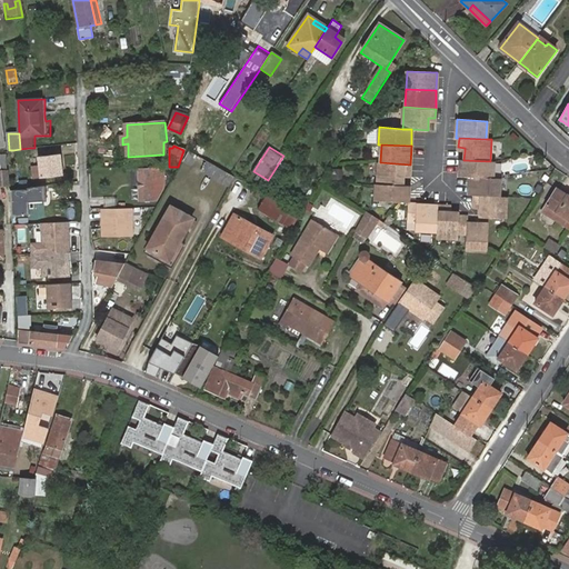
[(202,175),(228,188),(233,178),(189,153),(183,163),(195,169),(202,175)]
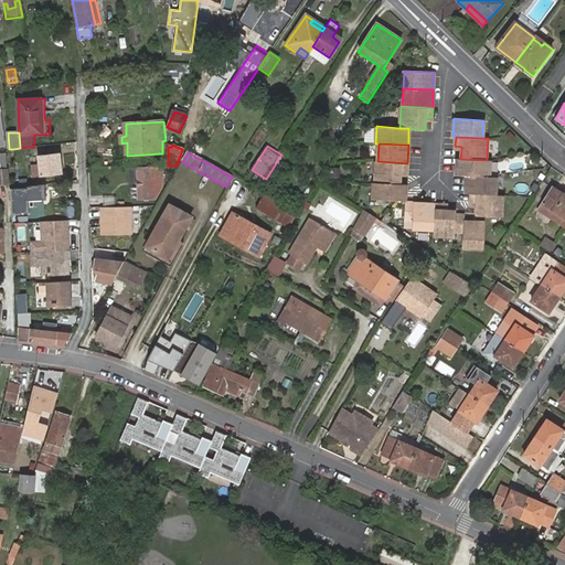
[(63,172),(61,155),(40,157),(41,166),(33,166),(33,174),(63,172)]
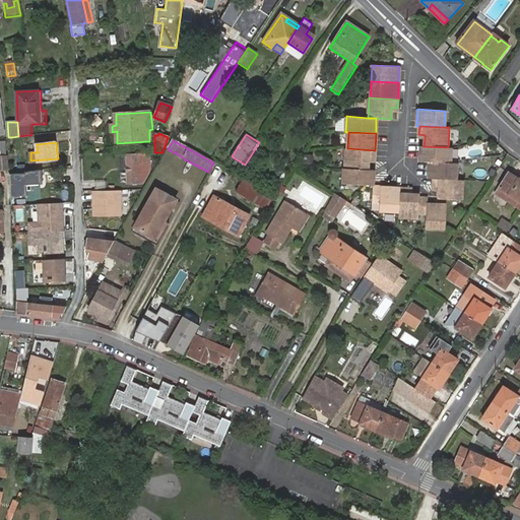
[(450,163),(451,147),(448,147),(424,146),(420,146),(419,161),(430,161),(450,163)]
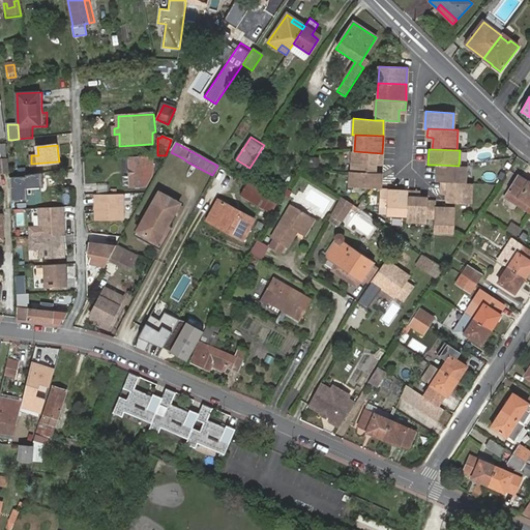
[(382,162),(382,153),(354,151),(352,151),(351,172),(375,173),(376,165),(376,160),(382,162)]
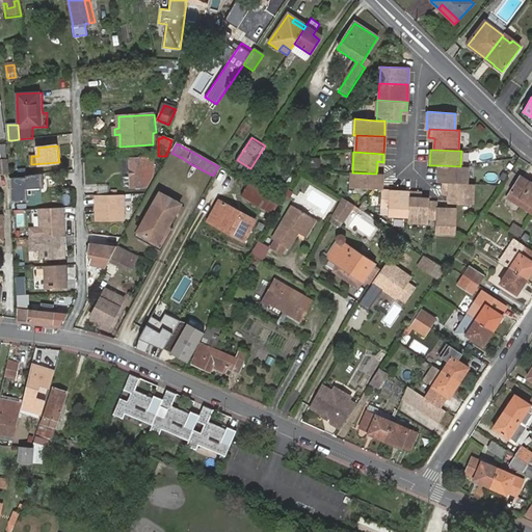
[(145,156),(142,156),(142,159),(131,159),(131,171),(127,171),(127,177),(131,177),(131,189),(147,188),(154,175),(151,173),(151,168),(151,164),(147,164),(145,156)]
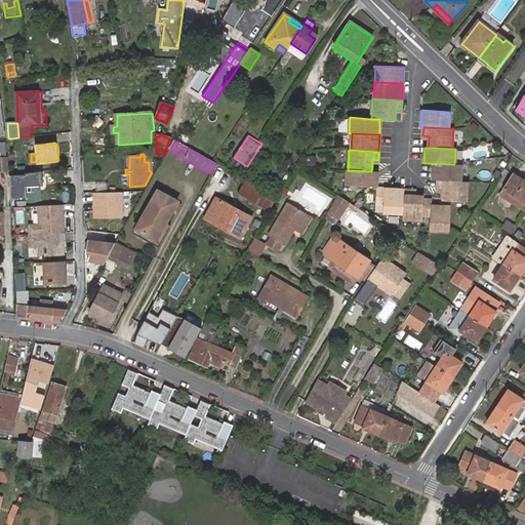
[(0,157),(0,171),(9,171),(8,158),(6,158),(0,157)]
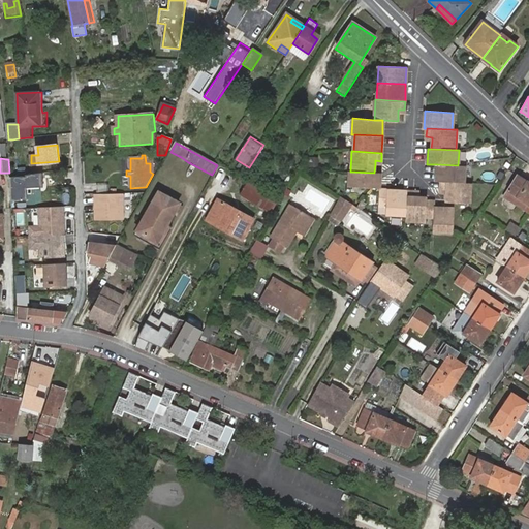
[(464,183),(465,165),(458,165),(437,164),(436,181),(441,182),(464,183)]
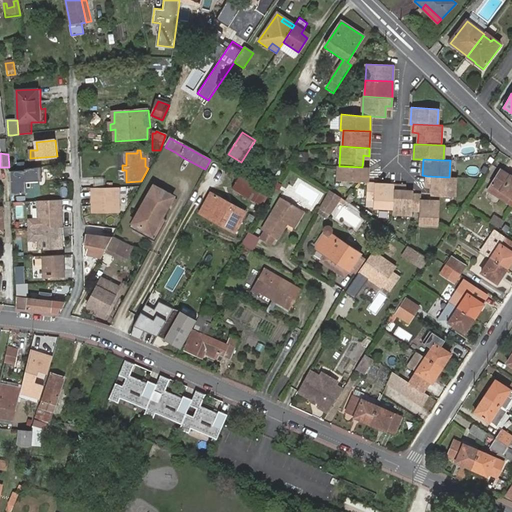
[(367,182),(368,167),(362,167),(339,166),(338,165),(337,180),(340,181),(360,181),(367,182)]
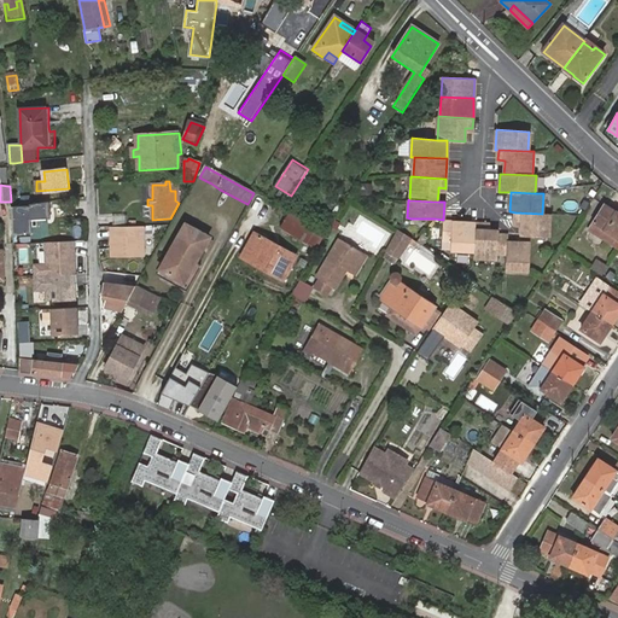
[(11,208),(12,238),(33,238),(30,208),(11,208)]
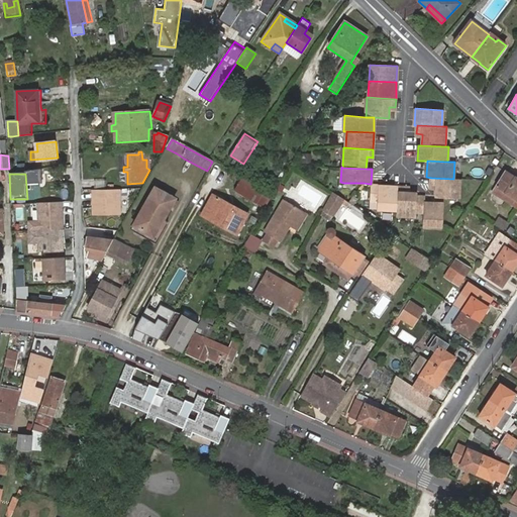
[(257,206),(266,190),(242,177),(233,193),(257,206)]
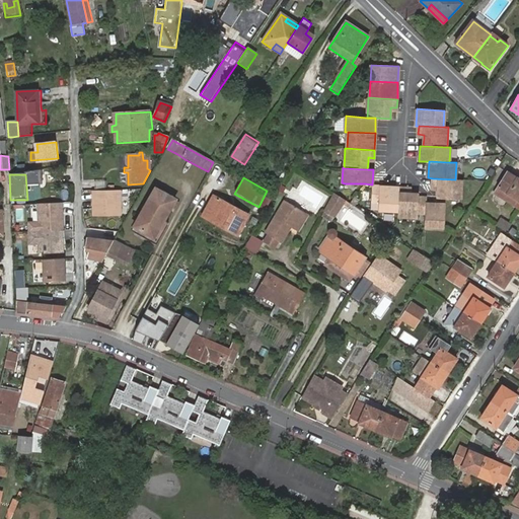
[(461,200),(462,179),(455,179),(433,178),(432,187),(438,187),(438,191),(437,198),(461,200)]
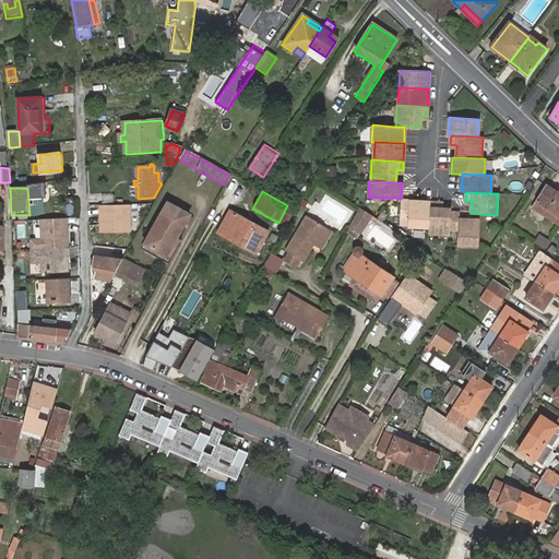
[(543,215),(558,225),(558,193),(543,215)]
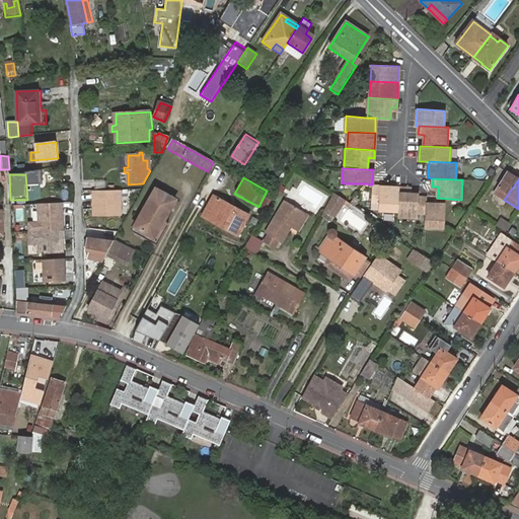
[(358,193),(365,183),(345,183),(345,191),(358,193)]
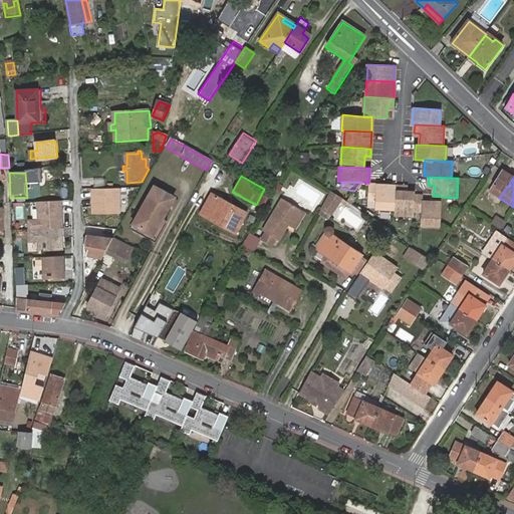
[(369,183),(368,183),(367,200),(375,200),(375,184),(369,184),(369,183)]
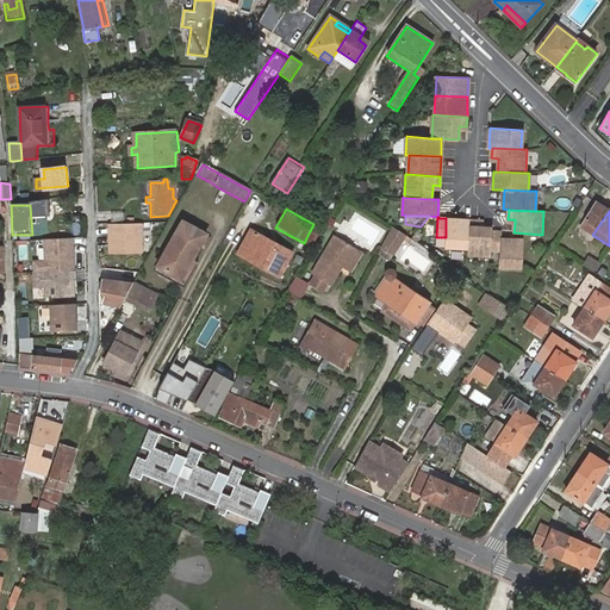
[(446,237),(444,247),(468,248),(470,221),(447,219),(447,218),(446,218),(446,237)]
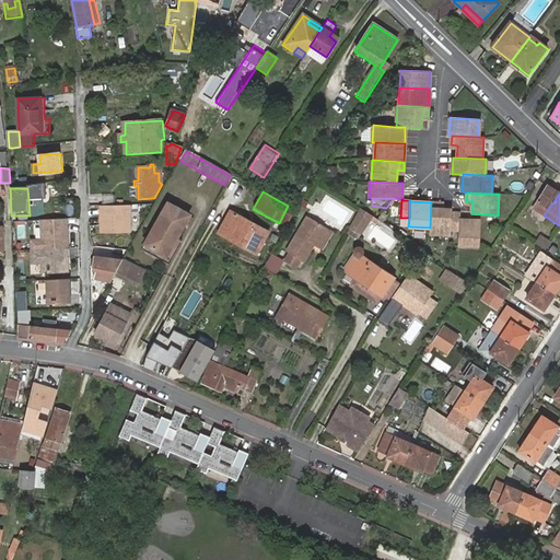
[(142,249),(161,259),(168,244),(166,243),(167,241),(174,244),(176,237),(189,213),(168,202),(142,249)]
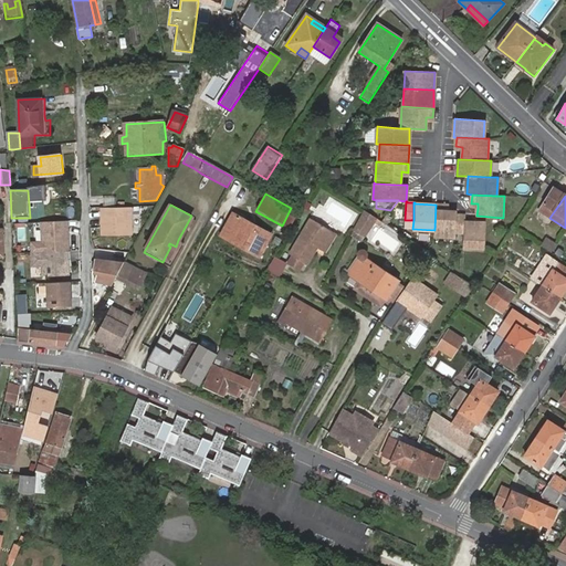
[(444,205),(436,205),(435,230),(433,237),(456,238),(456,232),(457,215),(457,211),(449,211),(444,211),(444,205)]
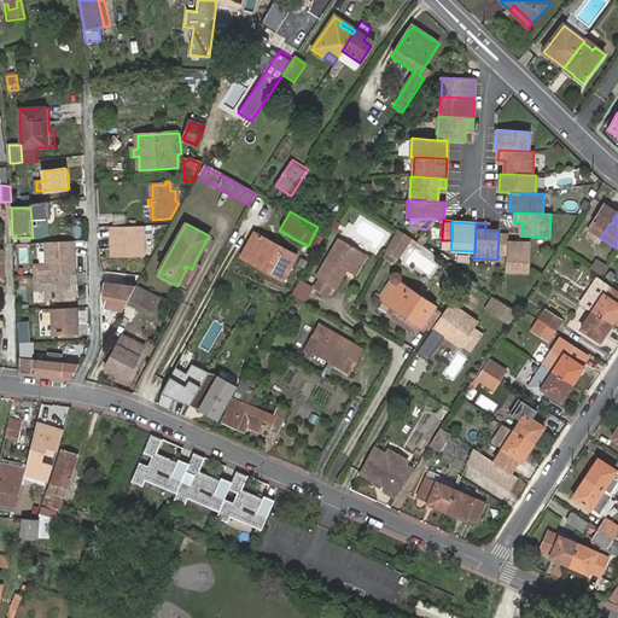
[(143,258),(143,227),(128,227),(117,227),(112,227),(114,260),(143,258)]
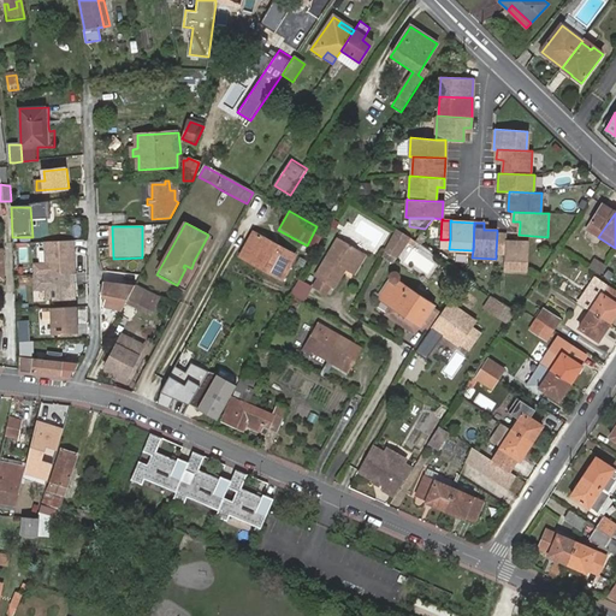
[(314,250),(325,230),(317,226),(307,246),(314,250)]
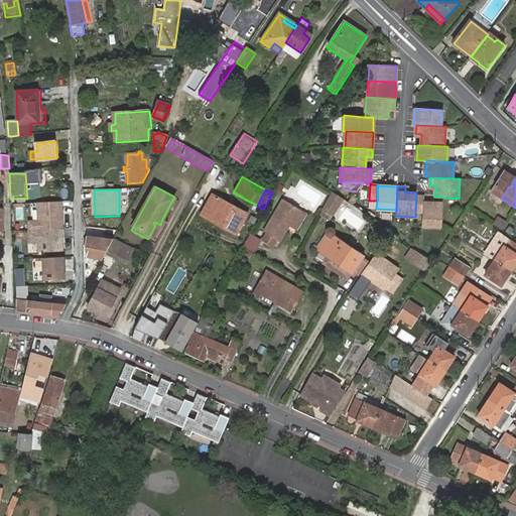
[(336,216),(346,200),(333,190),(323,209),(336,216)]
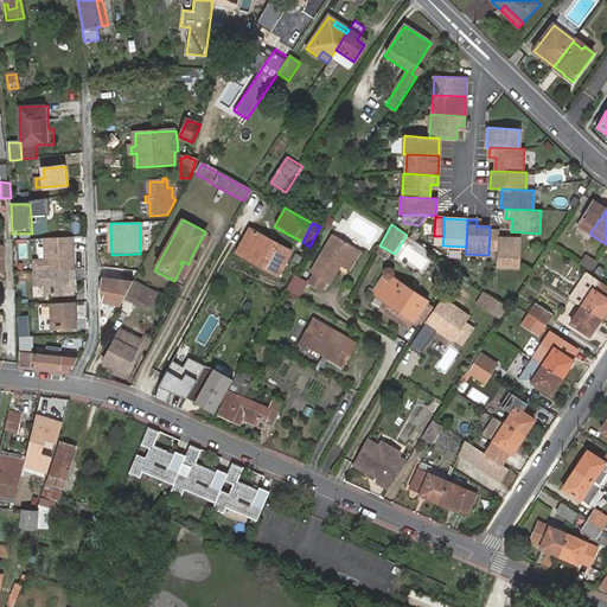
[(499,231),(490,230),(489,249),(497,250),(497,266),(519,267),(521,238),(499,238),(499,231)]
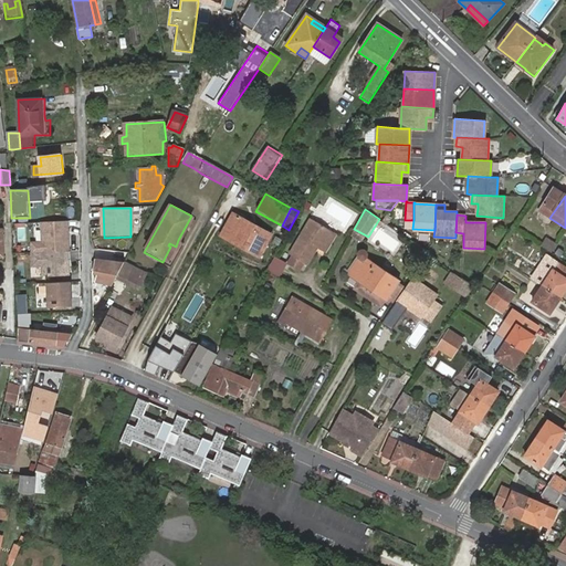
[(242,244),(240,248),(259,258),(271,237),(233,216),(223,233),(242,244)]
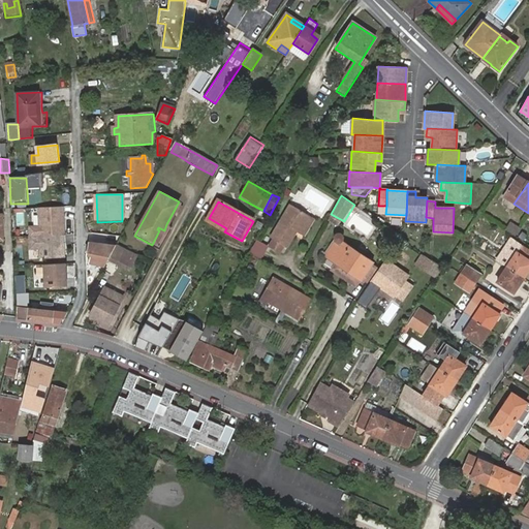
[(299,235),(310,218),(289,206),(269,238),(272,239),(283,247),(286,248),(296,232),(299,235)]
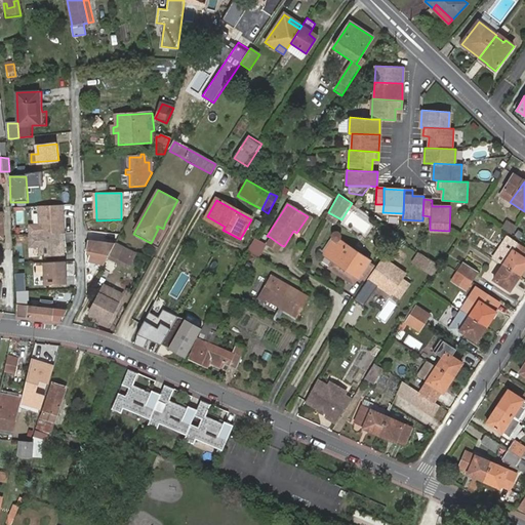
[(62,206),(37,207),(38,227),(31,227),(29,229),(29,236),(30,236),(63,234),(62,206)]
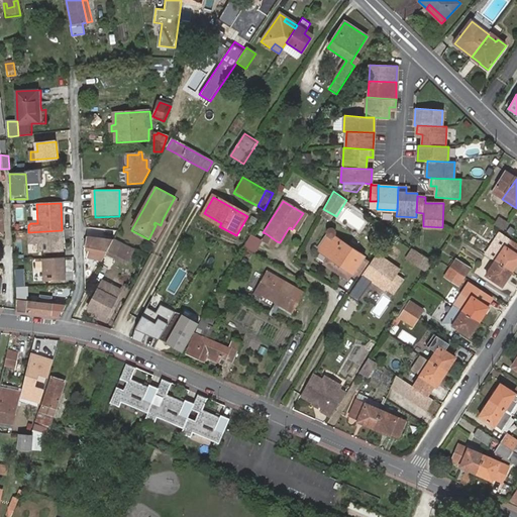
[(202,217),(219,226),(221,223),(204,213),(202,217)]
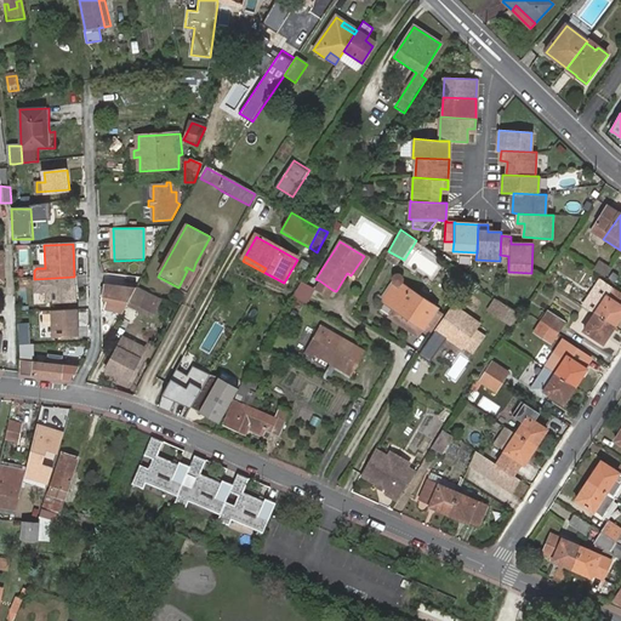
[(368,258),(364,256),(351,275),(355,278),(368,258)]
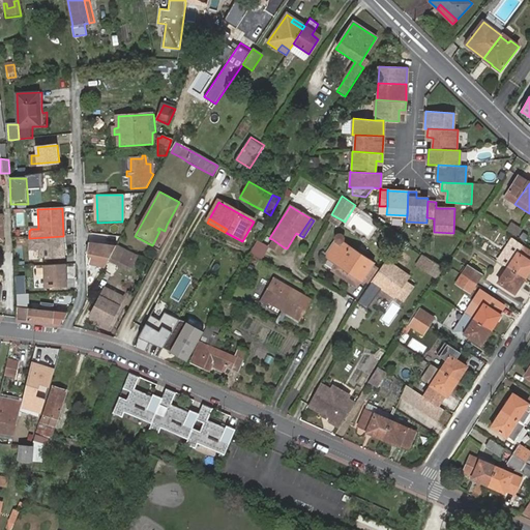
[(511,222),(505,230),(517,237),(522,229),(511,222)]
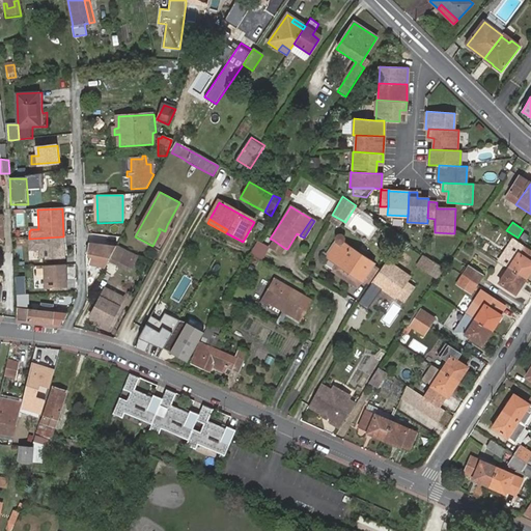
[(160,231),(152,246),(161,251),(173,228),(167,225),(165,231),(159,228),(158,230),(160,231)]
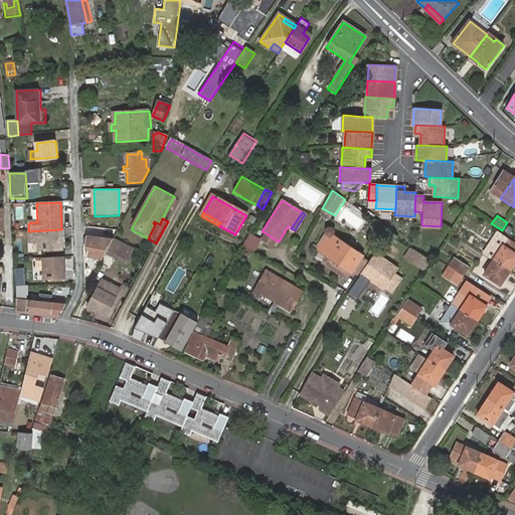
[(324,241),(318,250),(327,256),(350,272),(361,255),(332,237),(333,237),(333,236),(334,236),(334,235),(335,235),(335,234),(335,233),(336,232),(335,231),(335,230),(334,229),(334,228),(333,228),(332,227),(331,227),(330,227),(329,227),(328,227),(327,228),(326,229),(325,230),(325,231),(325,232),(325,234),(326,234),(326,235),(327,236),(324,241)]
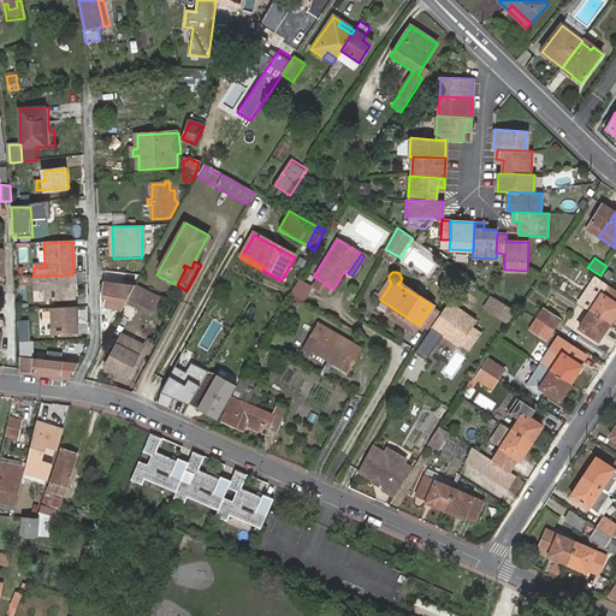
[(35,277),(36,291),(47,290),(47,302),(77,301),(76,284),(78,284),(77,274),(73,274),(35,277)]
